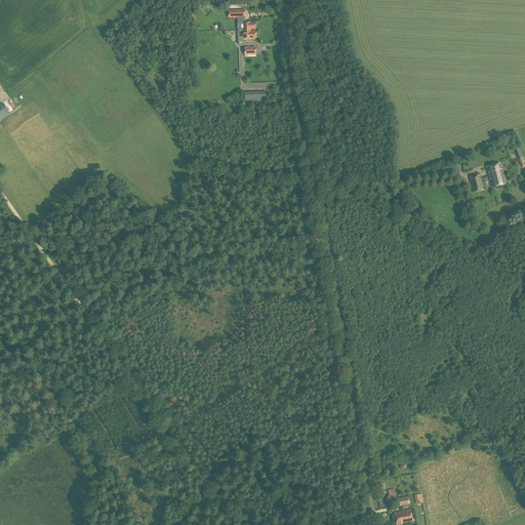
[(238,31),(242,31),(251,30),(255,29),(255,22),(250,23),(250,22),(245,23),(245,9),(229,10),(229,17),(237,17),(238,23),(237,23),(238,31)]
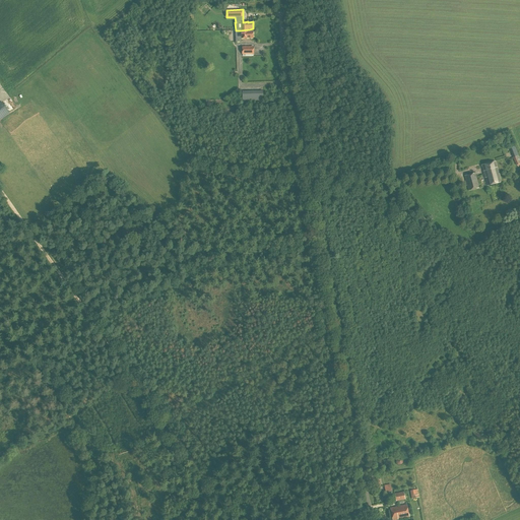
[(240,30),(236,30),(236,42),(241,42),(241,39),(253,38),(253,30),(249,30),(249,29),(240,30)]
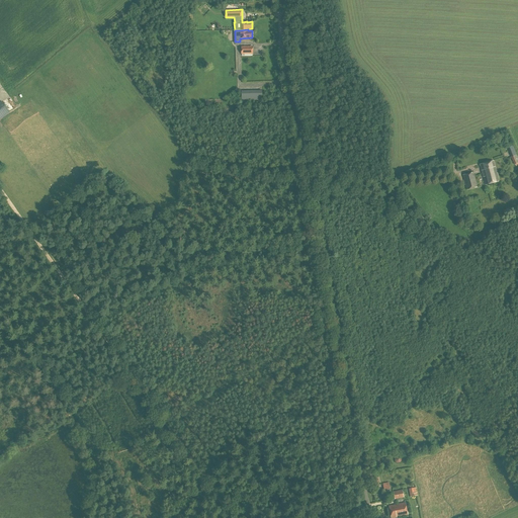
[(242,90),(241,99),(262,100),(262,91),(242,90)]
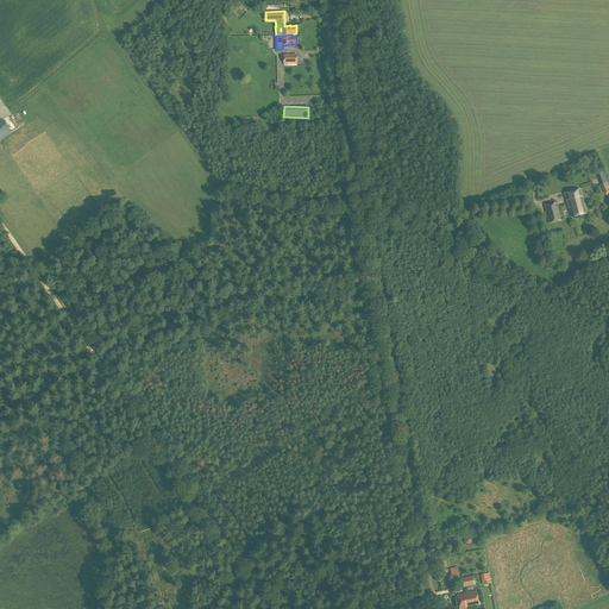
[(0,140),(12,133),(4,120),(0,121),(0,140)]
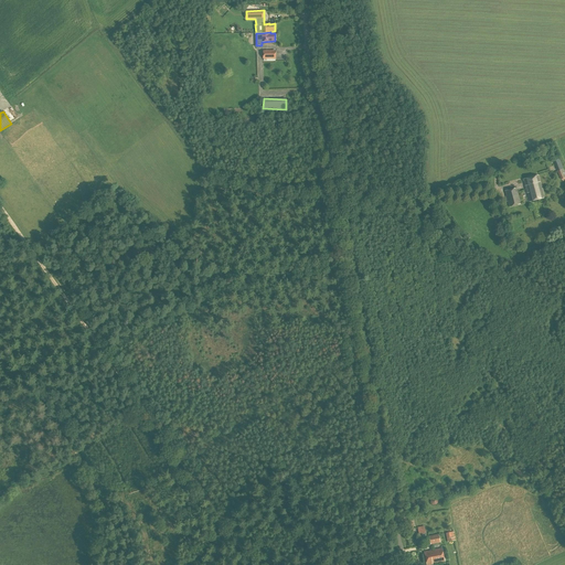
[(563,169),(558,159),(553,161),(557,171),(561,180),(564,178),(564,171),(564,169),(563,169)]
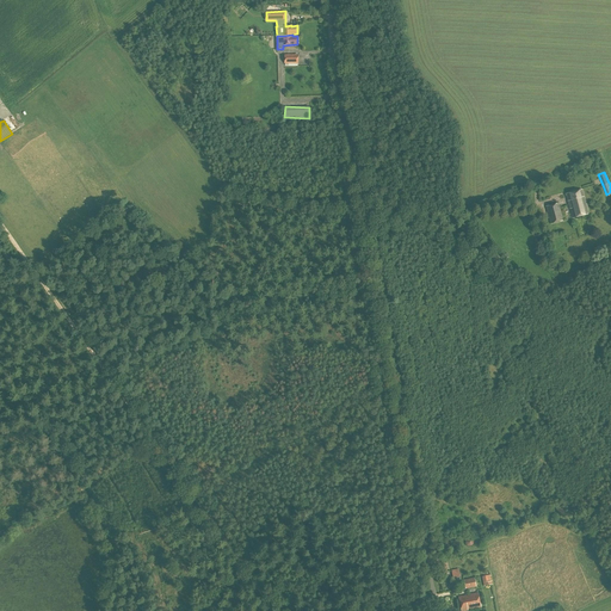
[(573,218),(588,214),(584,197),(582,190),(566,193),(568,201),(573,218)]
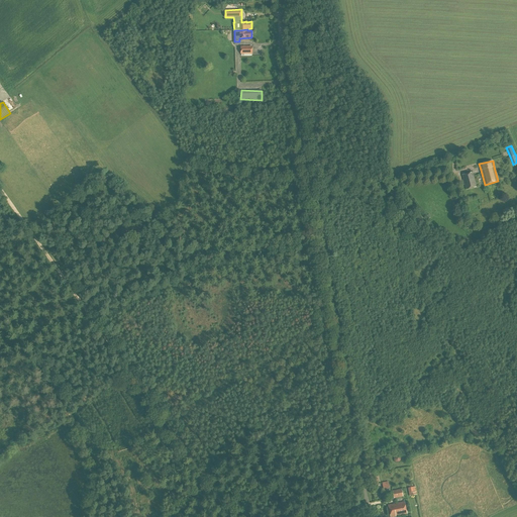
[(466,189),(477,187),(473,172),(460,175),(466,189)]
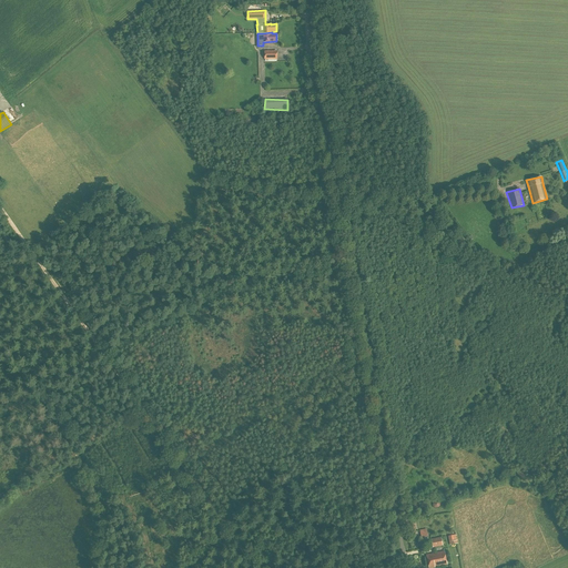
[(433,547),(443,545),(442,537),(432,539),(433,547)]
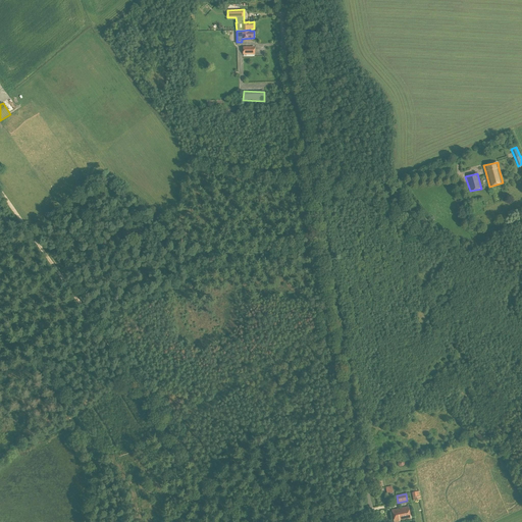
[(399,520),(410,518),(408,507),(392,510),(394,521),(395,521),(400,521),(399,520)]
